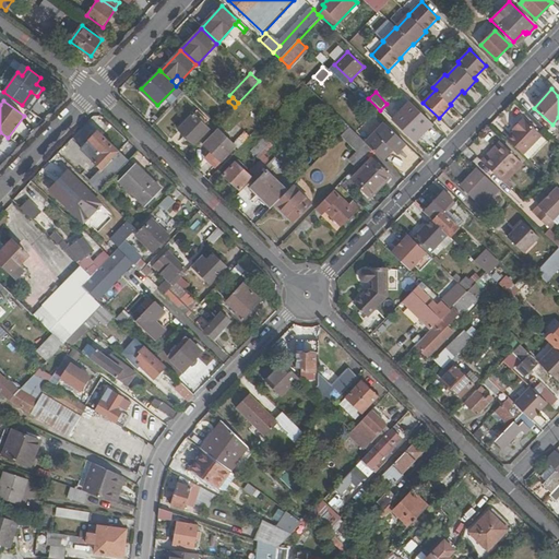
[(430,120),(408,100),(392,118),(413,138),(430,120)]
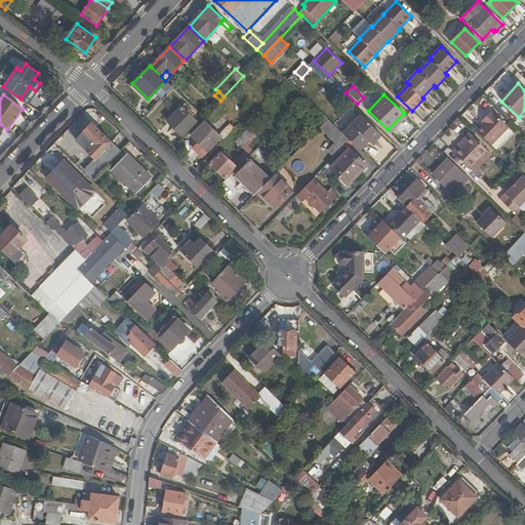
[(364,97),(358,105),(364,111),(370,104),(364,97)]
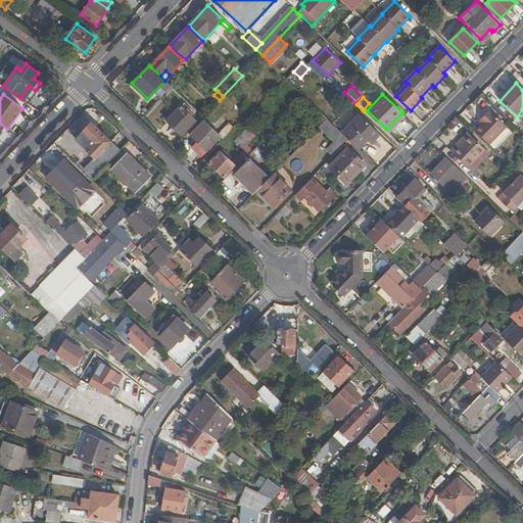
[(326,106),(321,112),(327,119),(329,120),(334,114),(326,106)]
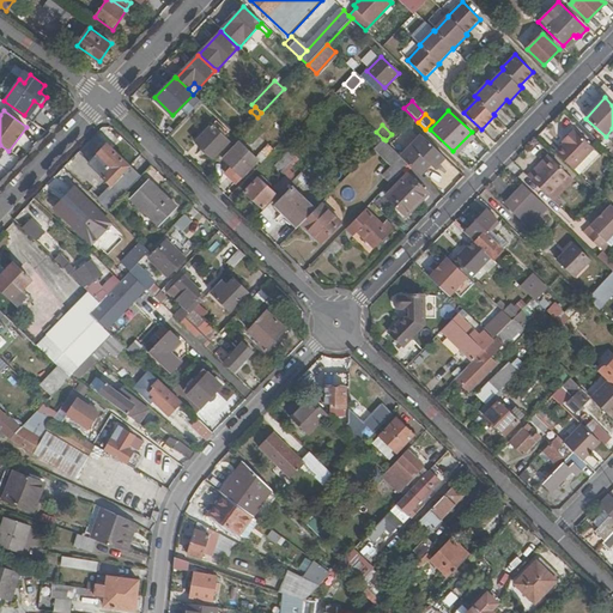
[(211,126),(196,141),(213,157),(229,141),(211,126)]
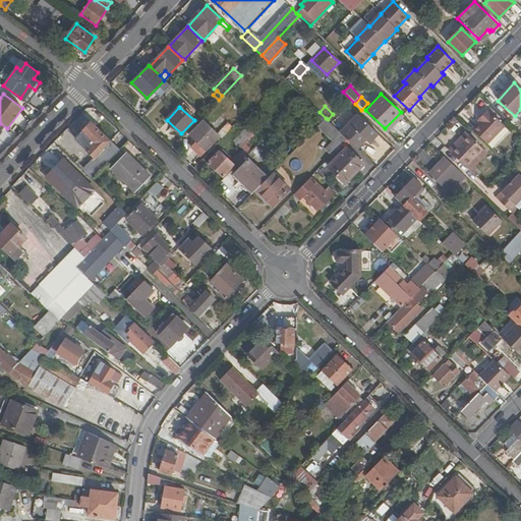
[(486,110),(479,117),(481,119),(471,129),(491,150),(509,131),(486,110)]
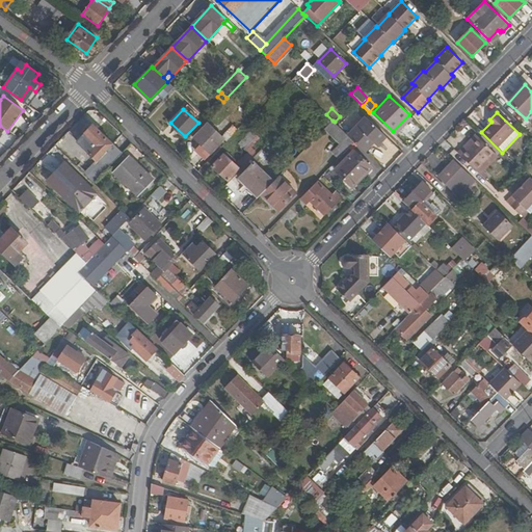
[(80,116),(65,137),(73,142),(86,122),(80,116)]
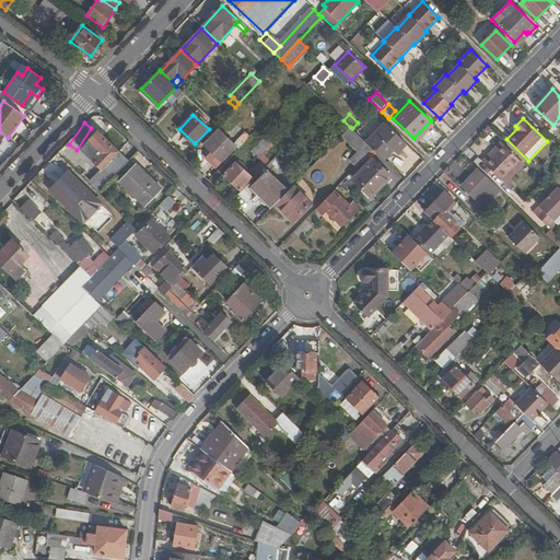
[(407,144),(385,123),(366,142),(374,150),(384,160),(394,150),(398,154),(407,144)]
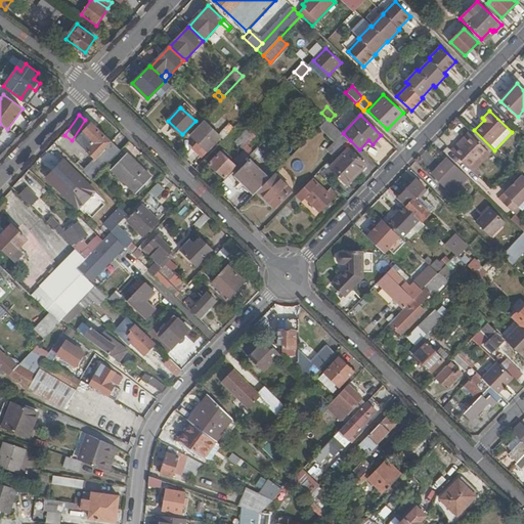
[(328,119),(319,127),(335,141),(326,149),(334,157),(350,140),(343,133),(330,120),(328,119)]
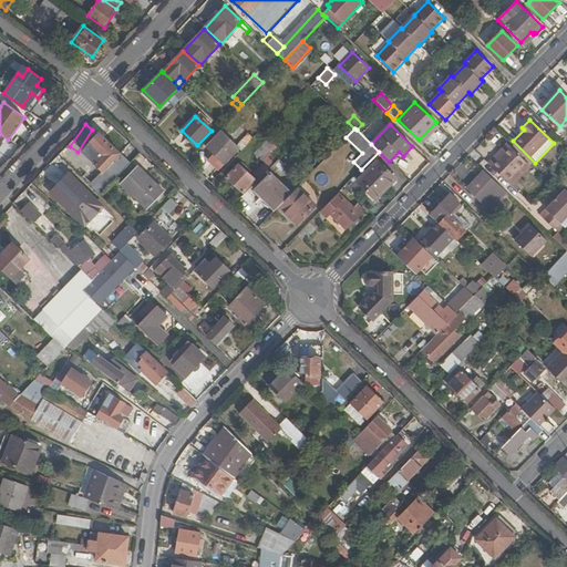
[(241,151),(251,141),(247,136),(237,146),(220,132),(208,145),(226,162),(239,148),(241,151)]
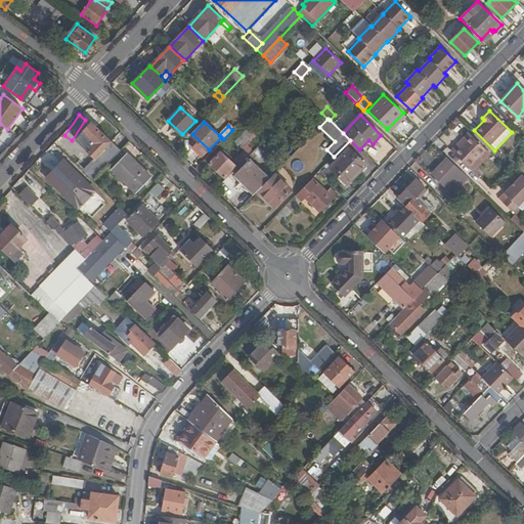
[(94,158),(82,171),(92,180),(106,165),(121,149),(91,123),(76,139),(94,158)]
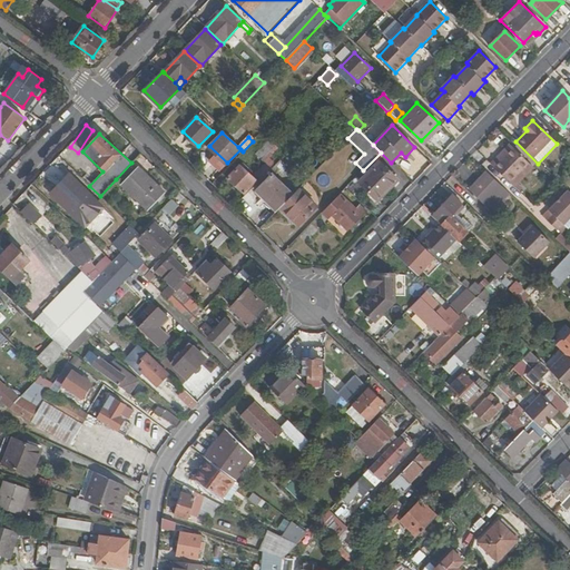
[(249,186),(252,187),(268,172),(279,159),(284,155),(269,140),(257,154),(266,161),(252,176),(241,165),(228,178),(244,192),(249,186)]
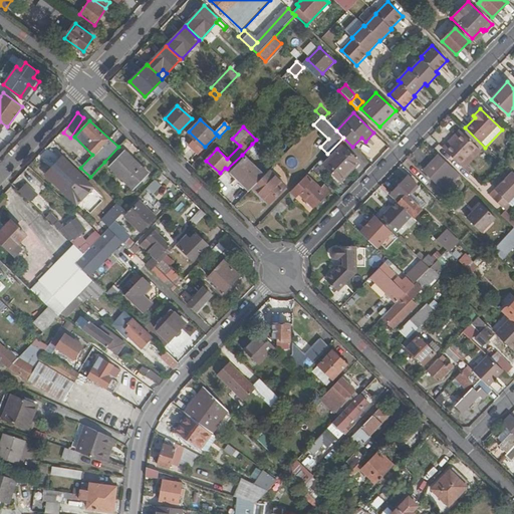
[(447,151),(460,163),(463,160),(476,146),(463,133),(447,151)]
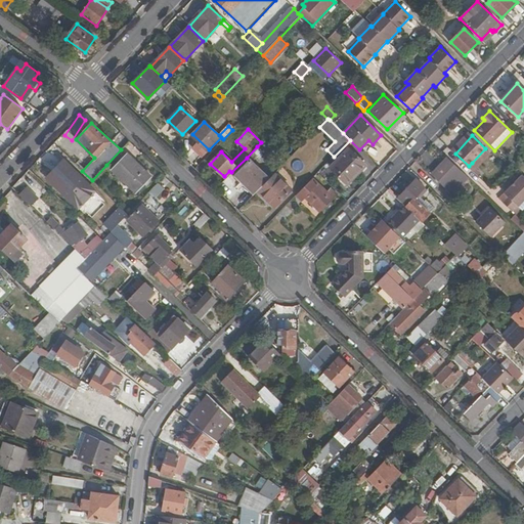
[(261,150),(257,146),(247,158),(250,161),(251,162),(261,150)]
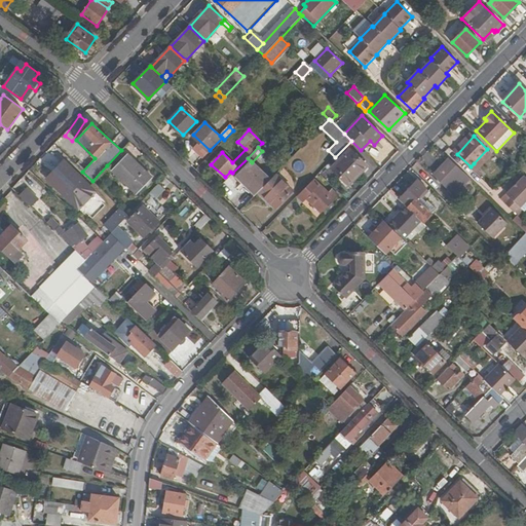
[(107,165),(112,171),(127,154),(122,149),(121,150),(107,165)]
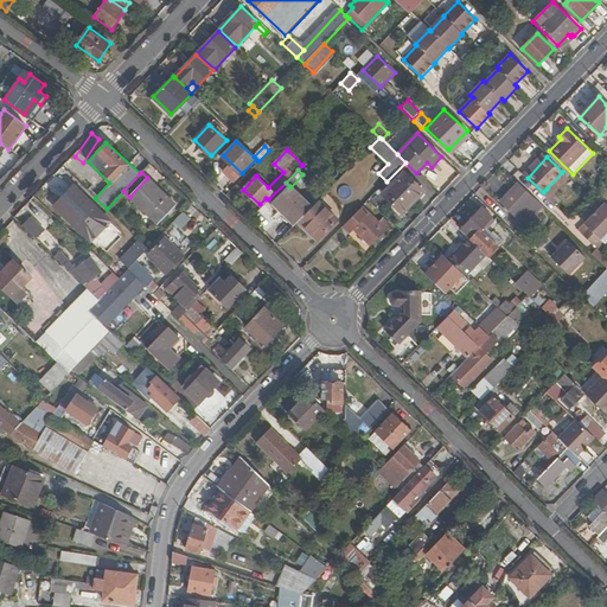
[(404,172),(383,193),(403,212),(423,191),(404,172)]
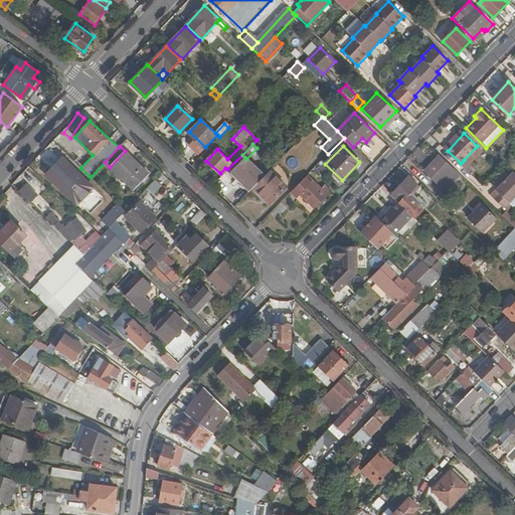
[(149,174),(125,151),(110,167),(133,190),(149,174)]
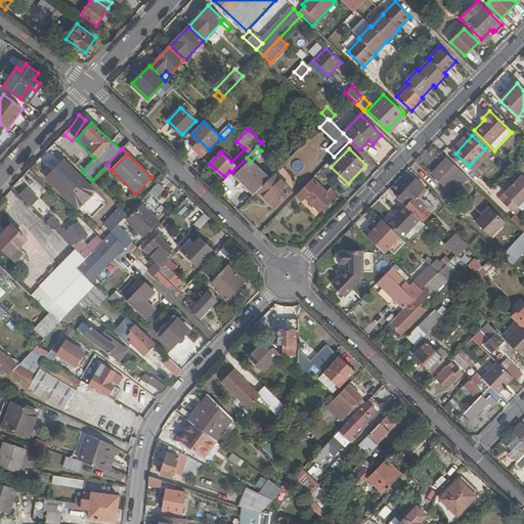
[(453,193),(469,178),(448,158),(432,174),(453,193)]
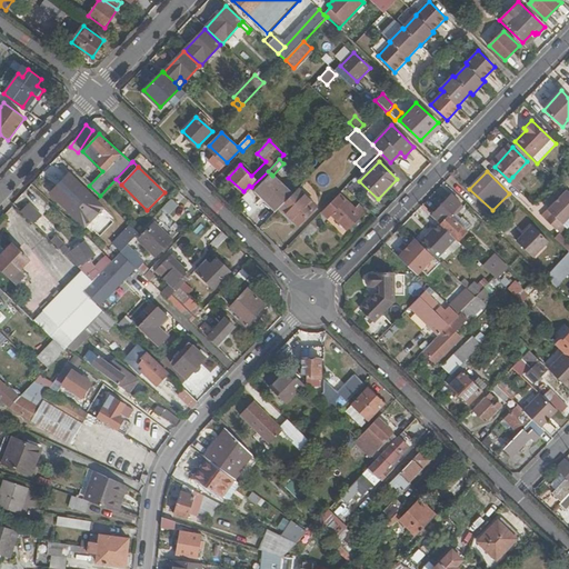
[(256,190),(277,210),(280,207),(292,193),(272,176),(271,175),(256,190)]
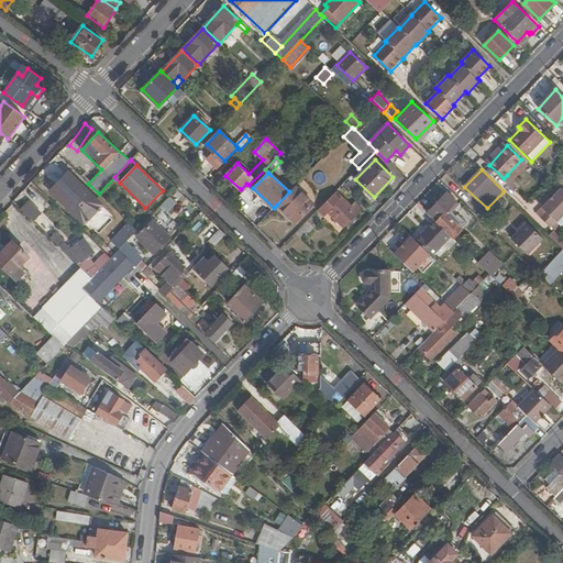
[(507,175),(504,178),(514,188),(517,185),(507,175)]
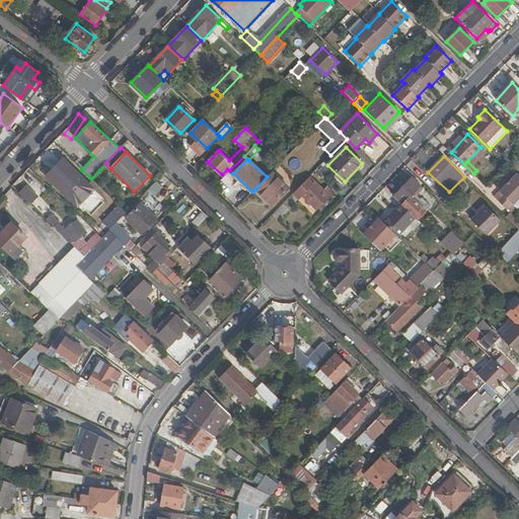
[(69,181),(60,190),(77,207),(94,189),(72,167),(63,175),(69,181)]
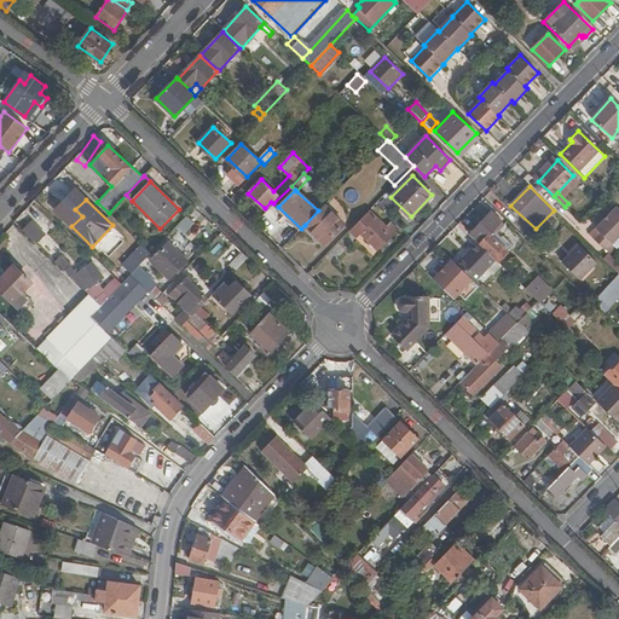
[(318,210),(305,225),(324,243),(343,224),(324,204),(318,210)]
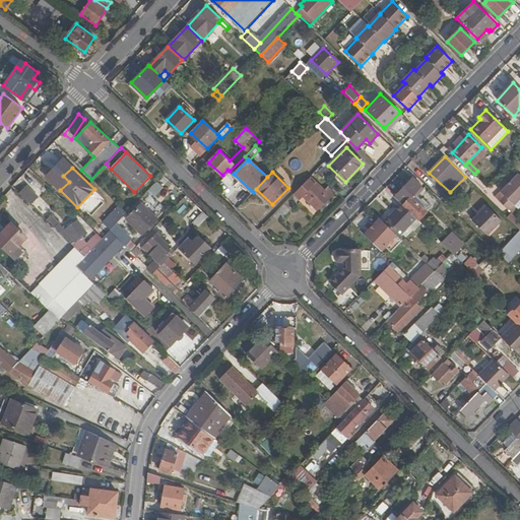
[(504,194),(499,199),(511,210),(519,199),(519,175),(519,174),(502,192),(504,194)]
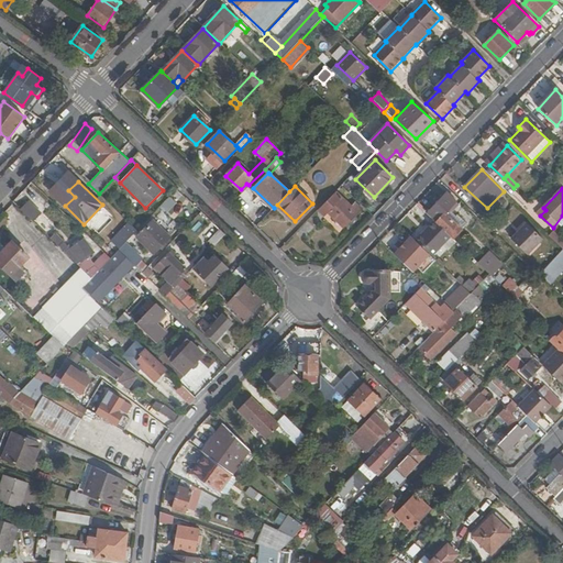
[(335,191),(319,209),(326,216),(329,212),(343,227),(362,208),(356,202),(352,207),(335,191)]
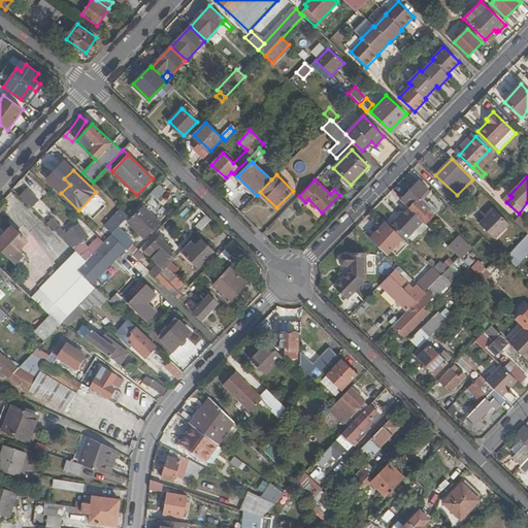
[(413,209),(411,210),(422,221),(426,225),(434,216),(421,202),(425,197),(422,194),(428,189),(420,180),(402,199),(413,209)]
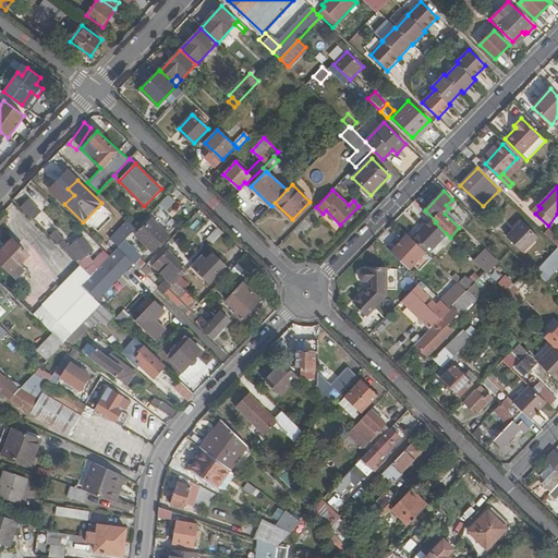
[(168,194),(157,205),(164,211),(174,201),(168,194)]
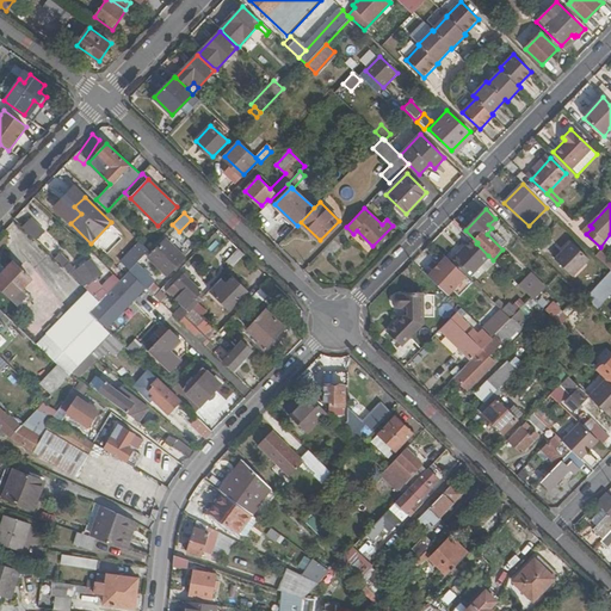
[(30,217),(22,227),(35,240),(43,232),(30,217)]
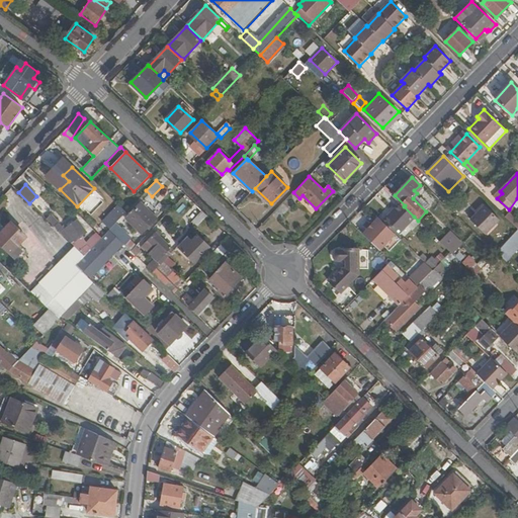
[(414,190),(417,193),(423,187),(420,185),(414,190)]
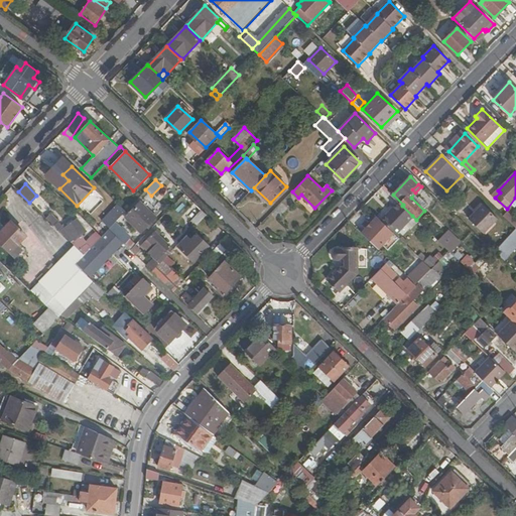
[(450,190),(446,195),(453,200),(457,196),(450,190)]
